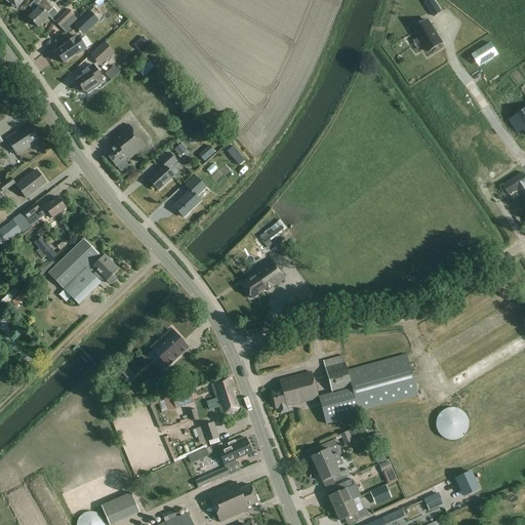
[(34,12),(28,18),(38,29),(49,17),(51,19),(57,13),(44,0),(36,0),(29,7),(34,12)]
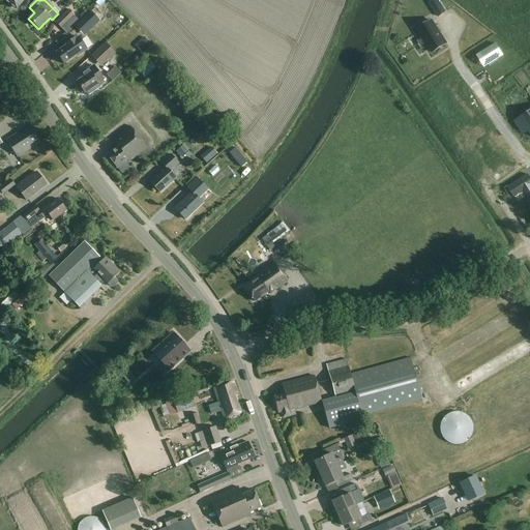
[(440,4),(433,8),(435,12),(437,16),(444,11),(442,8),(440,4)]
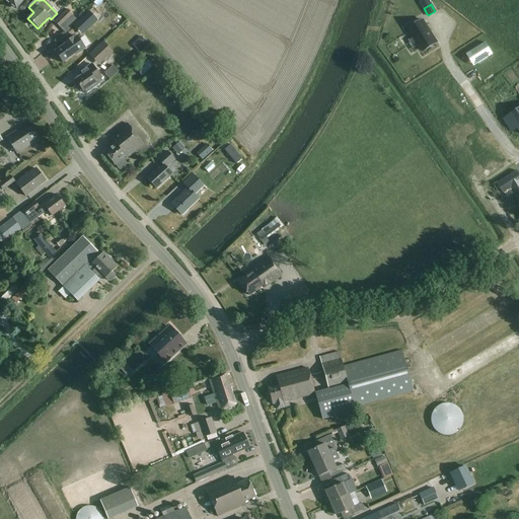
[(68,9),(55,22),(64,31),(65,32),(73,25),(78,21),(77,20),(73,16),(73,15),(68,9)]
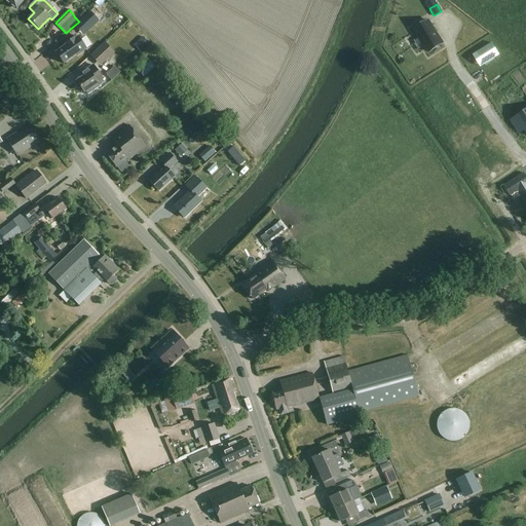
[(78,21),(79,22),(74,26),(82,34),(97,20),(88,11),(78,21)]
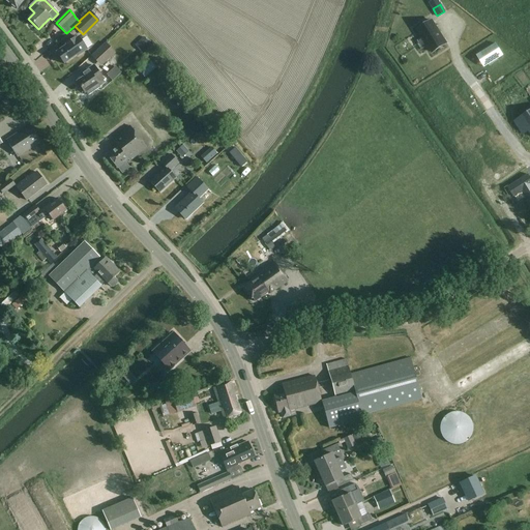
[(137,20),(128,24),(131,30),(140,25),(137,20)]
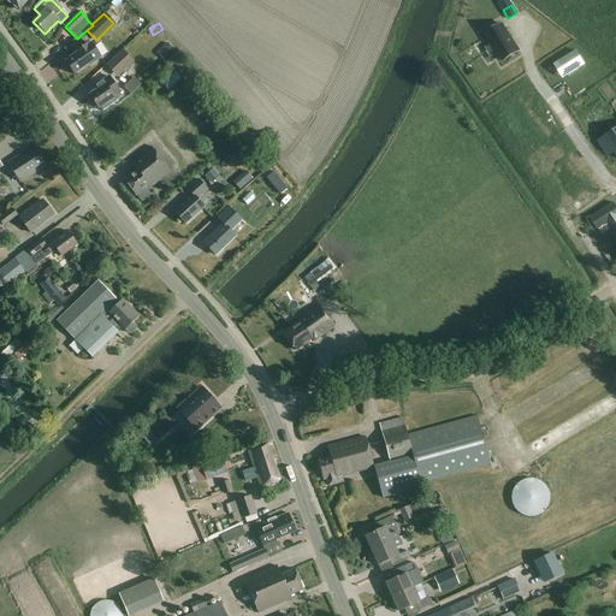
[(502,24),(486,35),(503,61),(520,51),(502,24)]
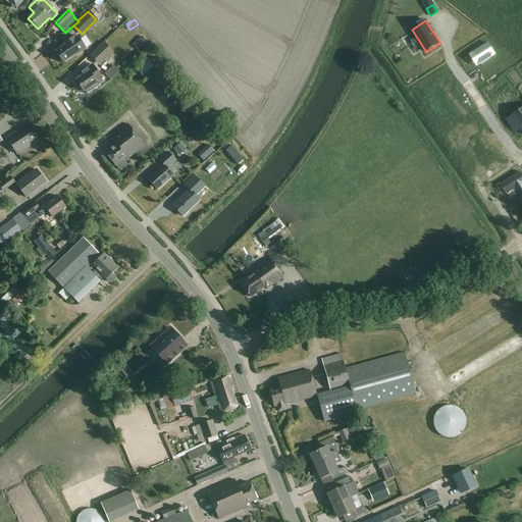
[(64,45),(55,52),(62,62),(75,54),(75,55),(85,49),(77,40),(76,37),(73,39),(73,38),(64,45)]
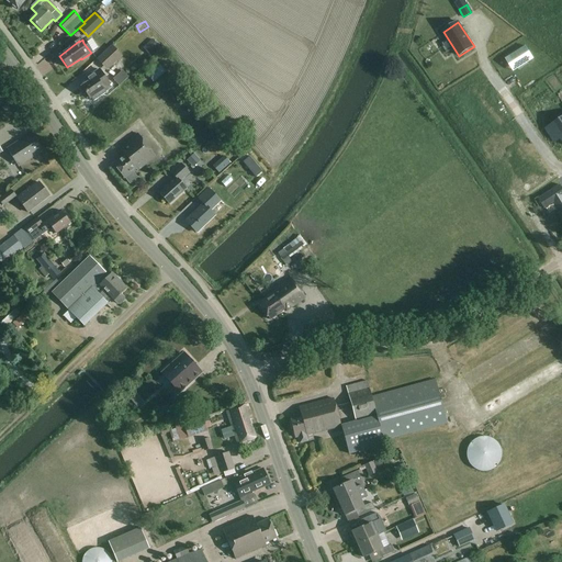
[(143,48),(149,55),(158,46),(153,40),(143,48)]
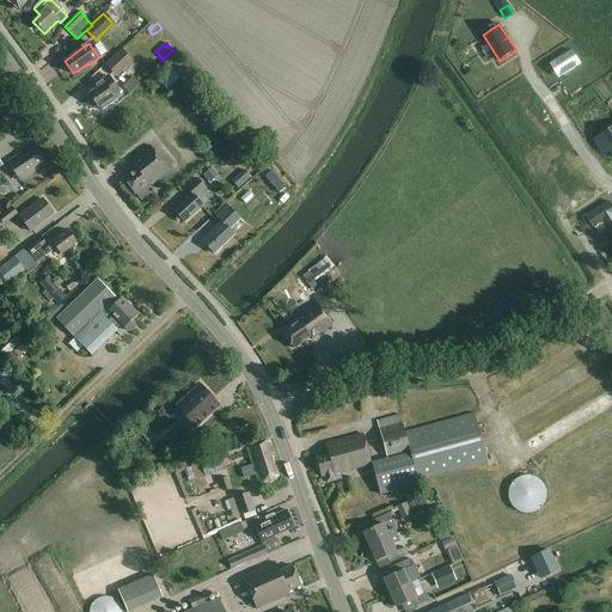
[(117,78),(134,62),(122,49),(105,66),(117,78)]
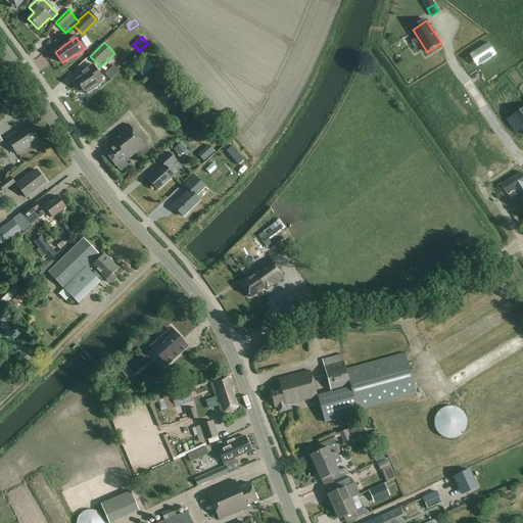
[(489,43),(474,53),(481,64),(496,55),(489,43)]
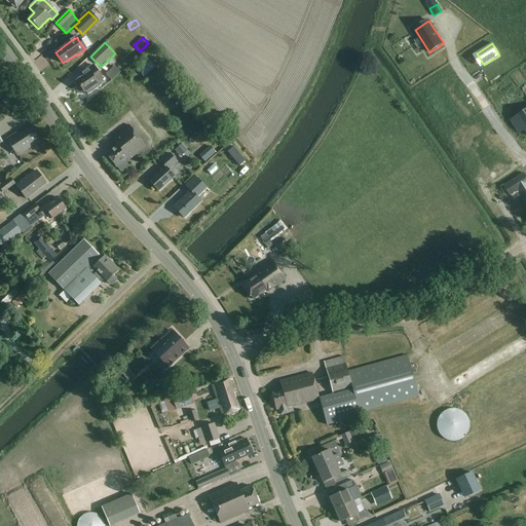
[(144,78),(155,68),(150,61),(138,71),(144,78)]
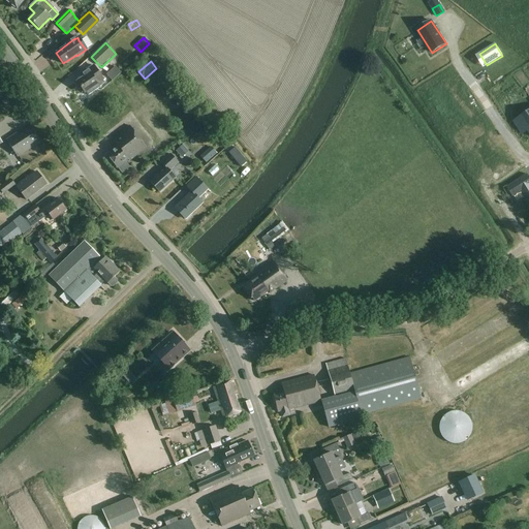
[(84,93),(97,84),(95,82),(101,79),(92,65),(80,73),(83,78),(76,82),(81,87),(79,88),(82,92),(83,91),(84,93)]
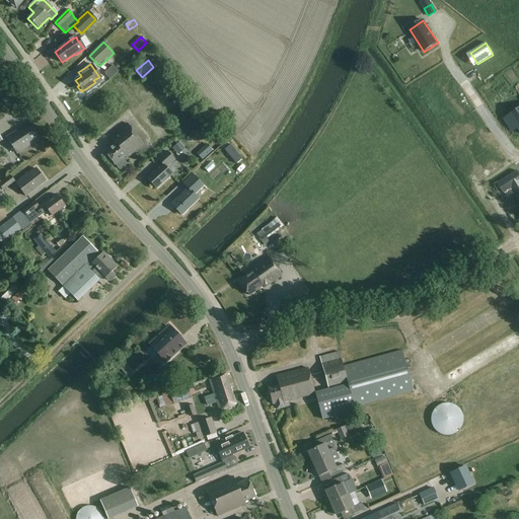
[(127,88),(134,81),(118,64),(110,72),(127,88)]
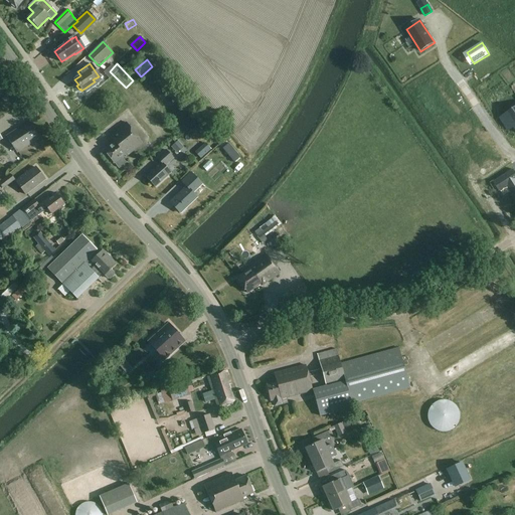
[(514,110),(506,116),(514,129),(514,110)]
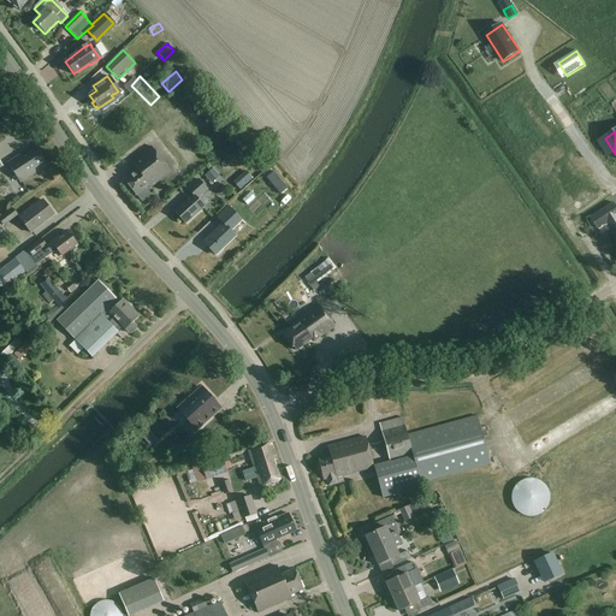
[(149,189),(170,173),(150,147),(129,164),(135,171),(123,181),(135,196),(137,195),(142,201),(149,195),(144,189),(148,187),(149,189)]
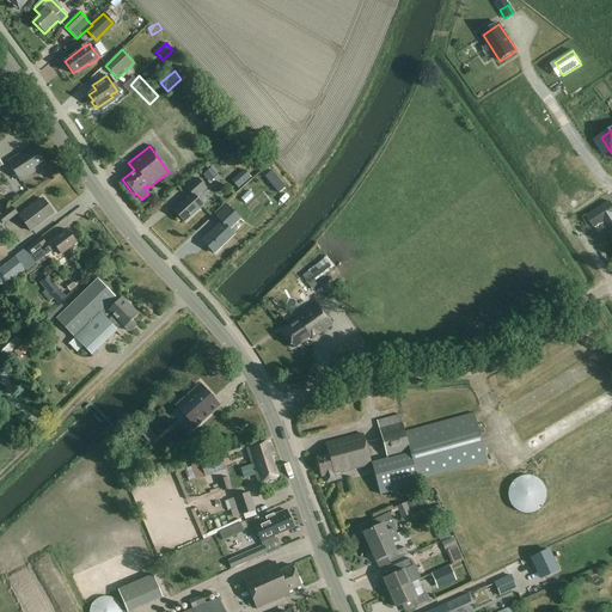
[(48,165),(36,147),(28,153),(26,150),(7,163),(20,183),(48,165)]
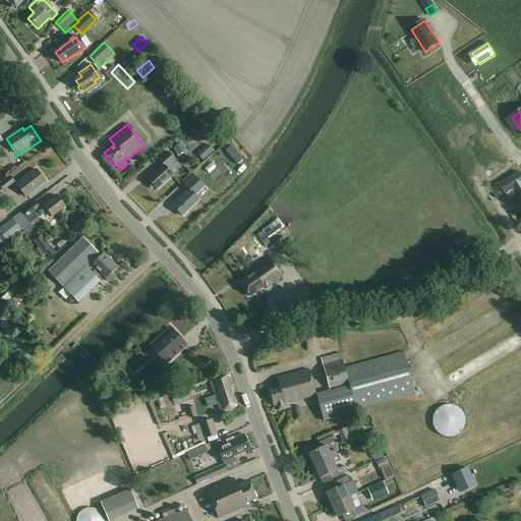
[(179,143),(173,149),(179,156),(185,150),(179,143)]
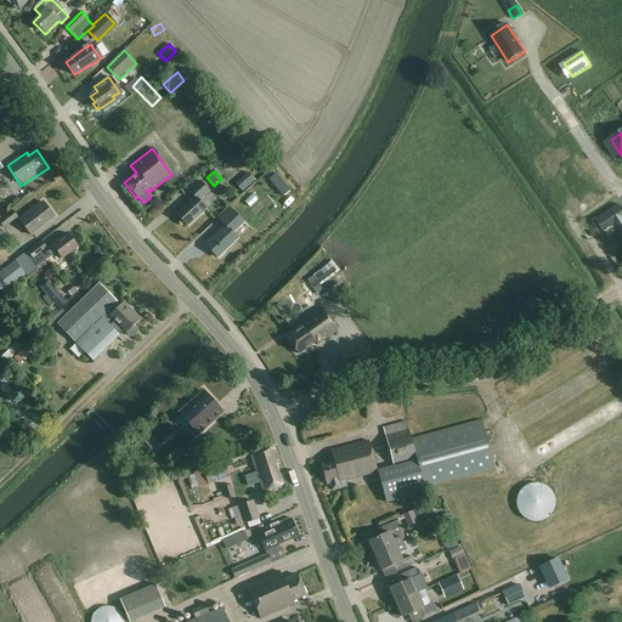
[(186,226),(205,209),(198,201),(209,192),(199,181),(188,191),(194,197),(175,214),(186,226)]
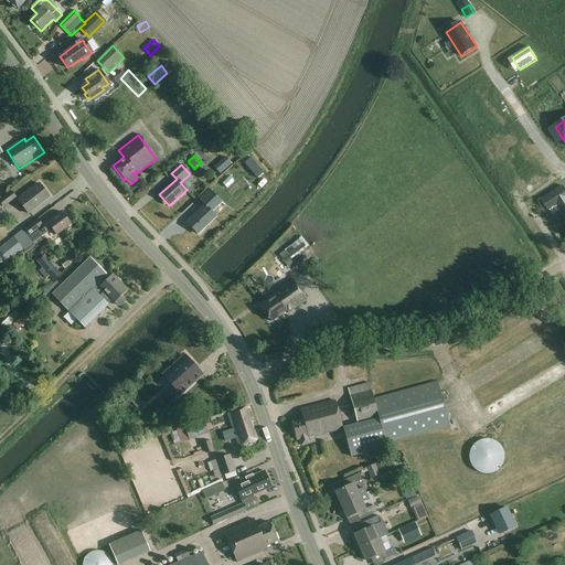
[(49,196),(40,184),(31,191),(29,189),(17,199),(28,213),(49,196)]
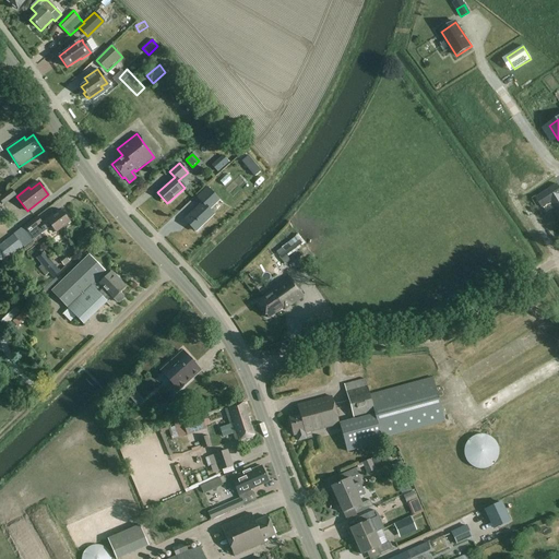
[(545,192),(538,197),(545,206),(551,202),(558,213),(558,188),(557,185),(555,186),(552,187),(545,192)]
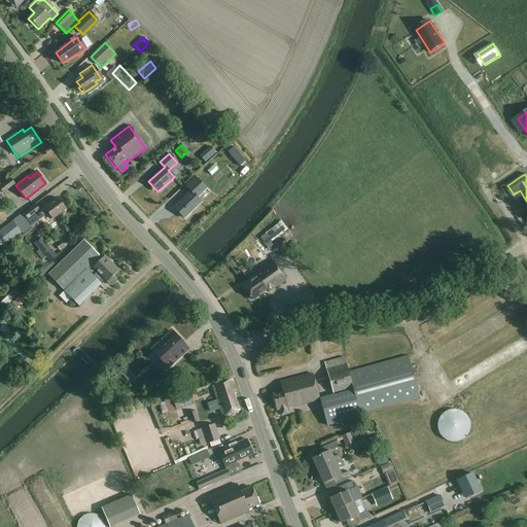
[(0,188),(3,194),(15,184),(11,178),(0,186),(0,188)]
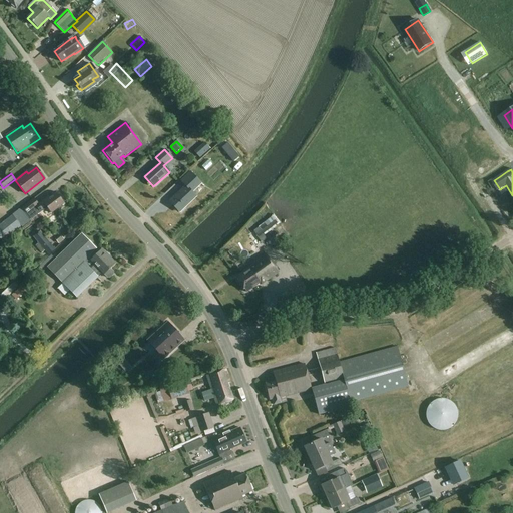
[(185,207),(196,198),(191,192),(200,184),(190,173),(181,181),(185,186),(169,201),(179,212),(184,207),(185,207)]
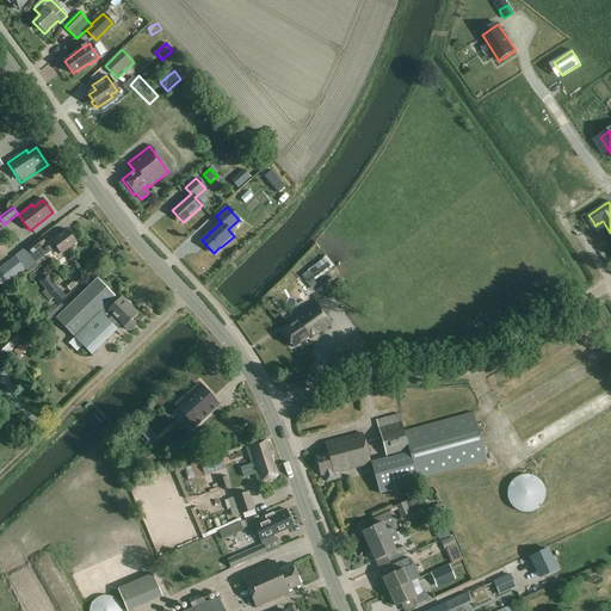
[(24,224),(16,228),(20,238),(28,234),(24,224)]
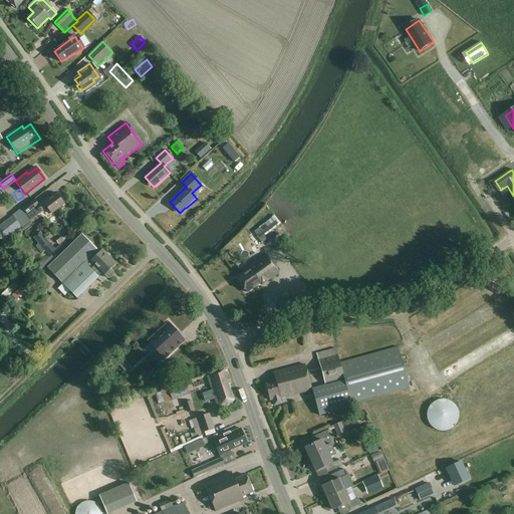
[(22,209),(27,215),(31,221),(40,214),(39,212),(46,207),(51,214),(64,204),(56,193),(49,199),(48,198),(40,204),(35,199),(22,209)]
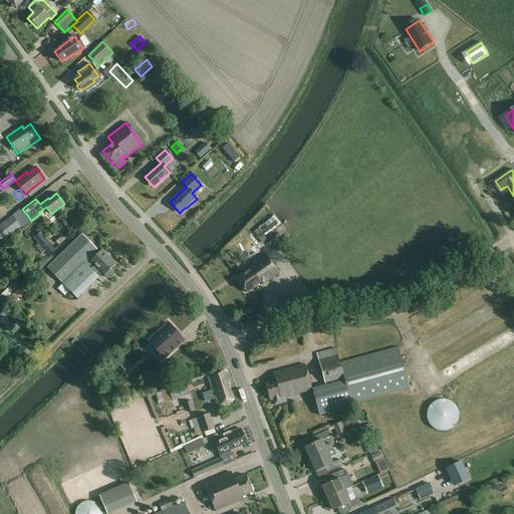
[(0,239),(2,242),(21,227),(12,216),(0,225),(0,239)]
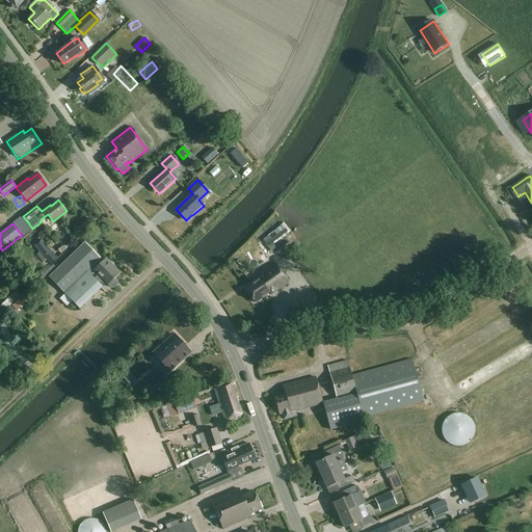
[(270,249),(291,232),(284,223),(263,240),(270,249)]
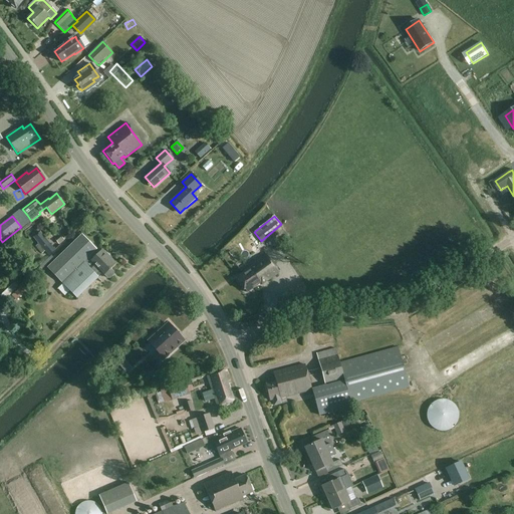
[(40,232),(33,237),(38,244),(45,251),(48,255),(54,250),(45,238),(40,232)]
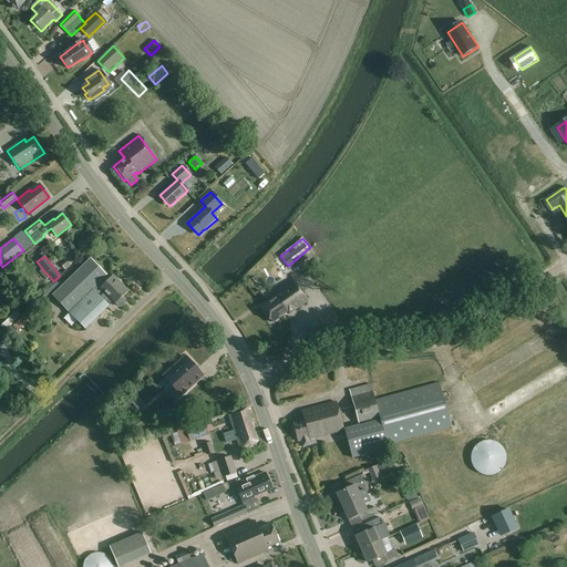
[(101,287),(98,284),(106,275),(91,258),(53,296),(85,329),(110,306),(107,305),(113,299),(119,306),(122,306),(125,302),(125,300),(122,296),(129,290),(113,275),(101,287)]
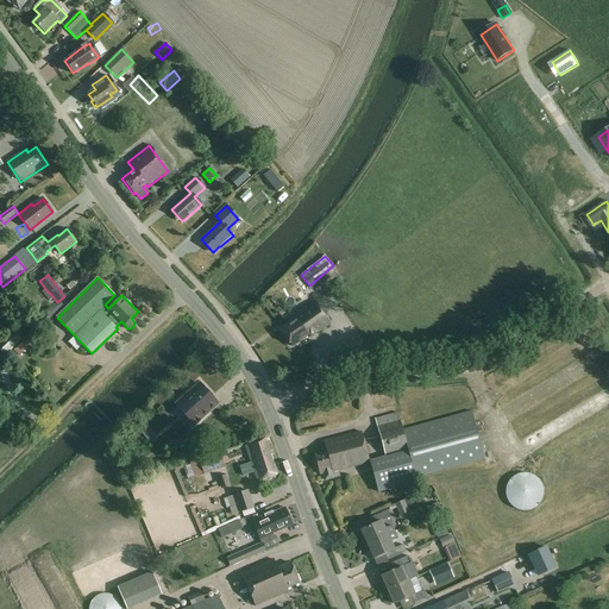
[(308,337),(328,322),(313,301),(294,314),(296,318),(280,330),(286,339),(284,339),(288,345),(290,344),(292,347),(307,336),(308,337)]
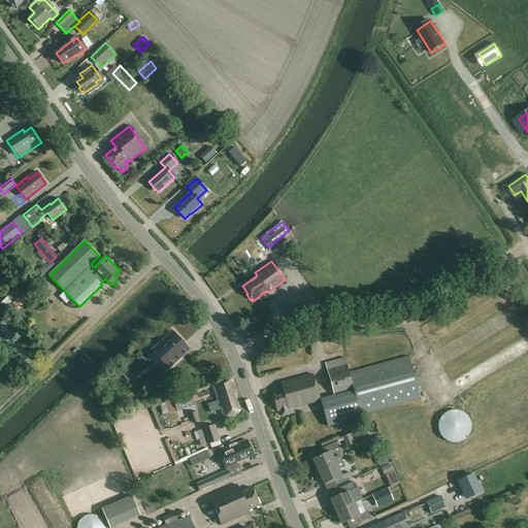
[(7,307),(20,294),(15,290),(2,303),(7,307)]
